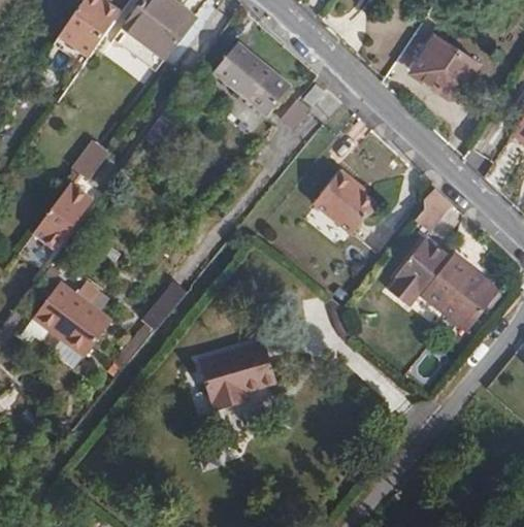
[(90,0),(65,34),(72,39),(93,55),(119,21),(120,20),(125,12),(112,2),(112,0),(90,0)]
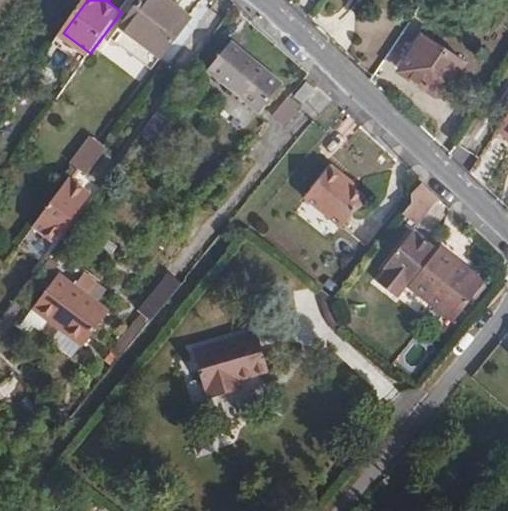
[(127,28),(163,57),(191,18),(168,0),(142,0),(124,26),(127,28)]
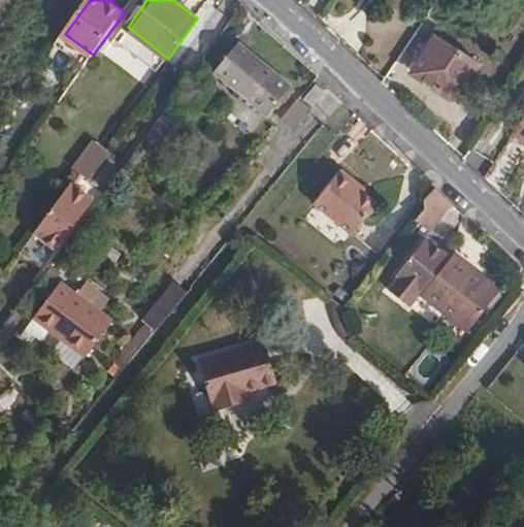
[(121,42),(158,71),(168,59),(131,29),(121,42)]
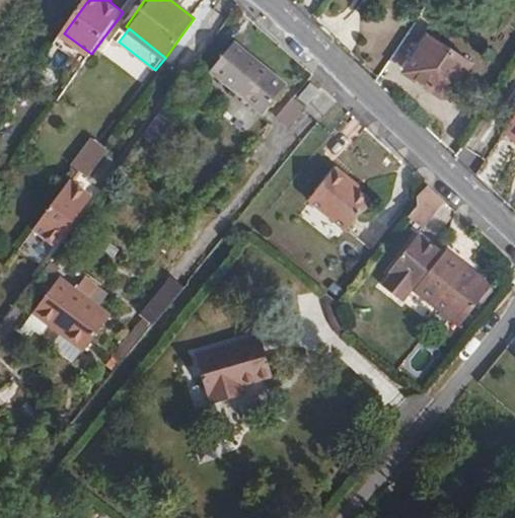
[(433,35),(408,73),(442,96),(452,93),(471,62),(433,35)]
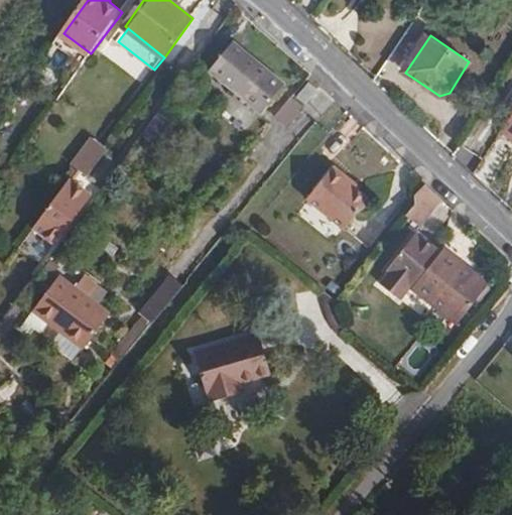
[(66,47),(87,60),(91,53),(71,38),(66,47)]
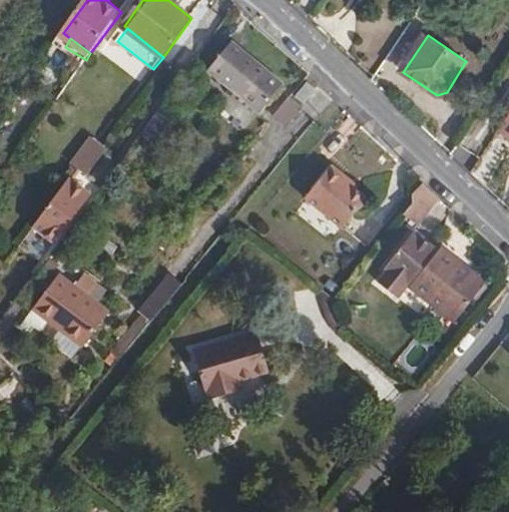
[(231,40),(208,69),(260,112),(284,83),(231,40)]
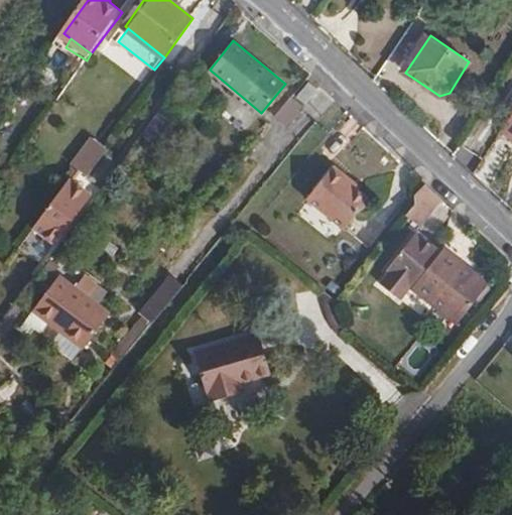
[(309,89),(302,96),(309,103),(316,95),(309,89)]
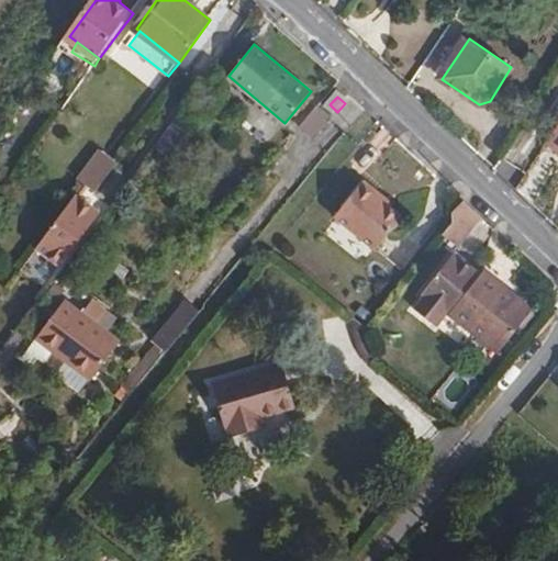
[(164,115),(146,139),(160,149),(178,126),(164,115)]
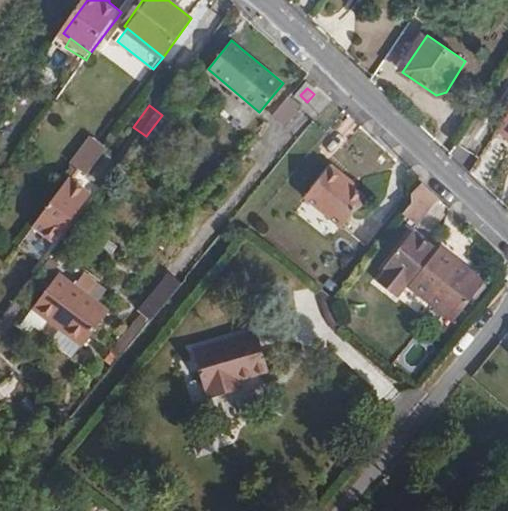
[(507,111),(495,124),(507,137),(507,111)]
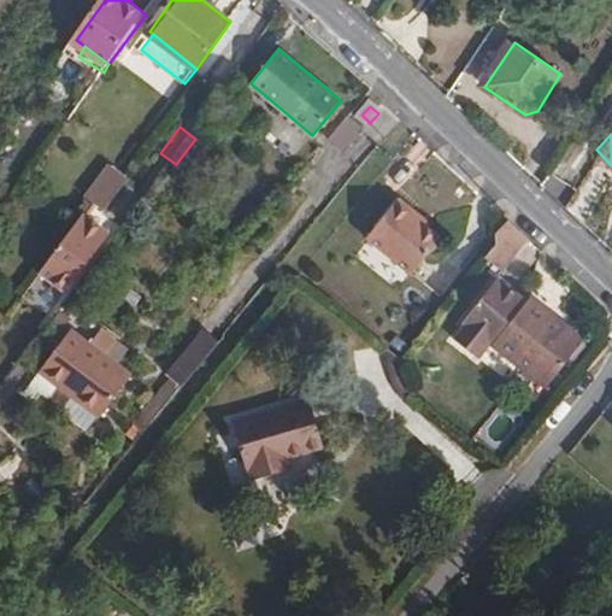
[(77,189),(83,194),(95,203),(119,171),(101,159),(77,189)]
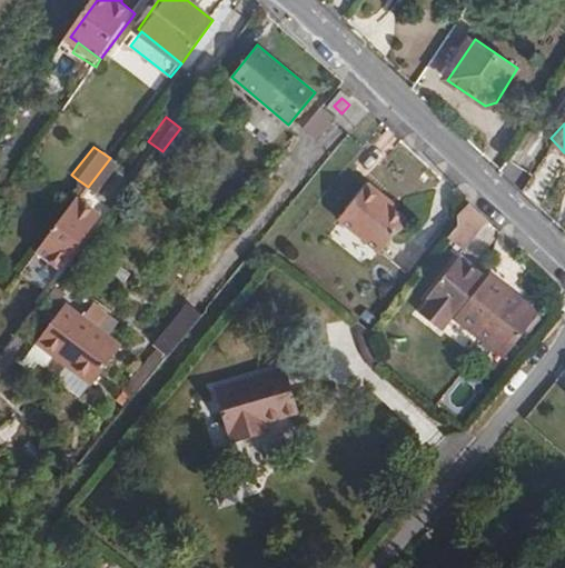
[(543,165),(532,182),(541,190),(558,169),(551,161),(543,165)]
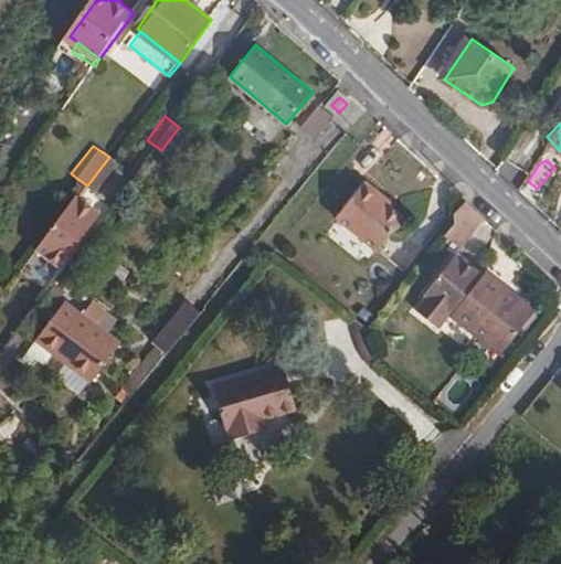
[(373,191),(376,188),(366,179),(335,214),(384,261),(413,230),(388,205),(373,191)]
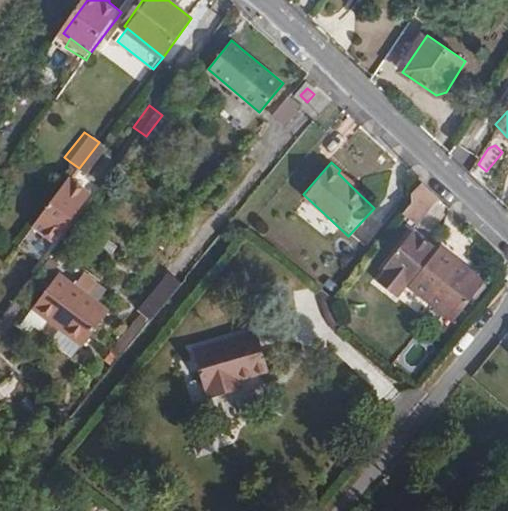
[(354,183),(340,170),(338,173),(351,186),(354,183)]
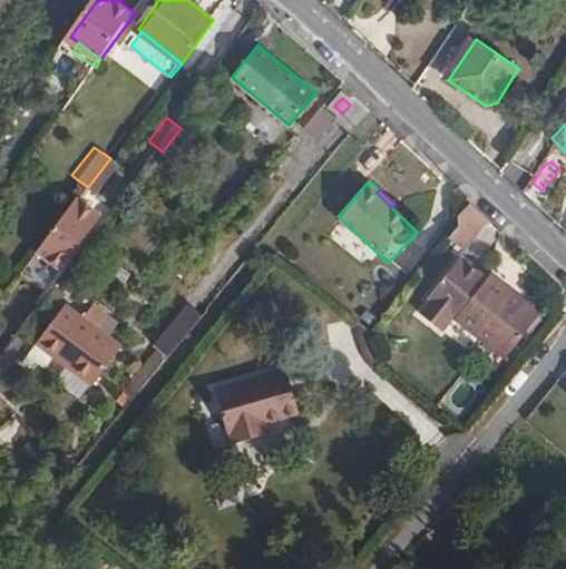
[(68,192),(27,246),(51,263),(91,208),(68,192)]
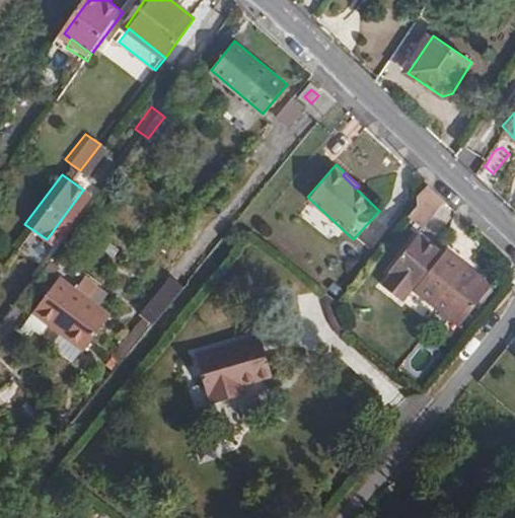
[(407,214),(427,231),(434,221),(448,204),(426,182),(415,195),(414,206),(407,214)]
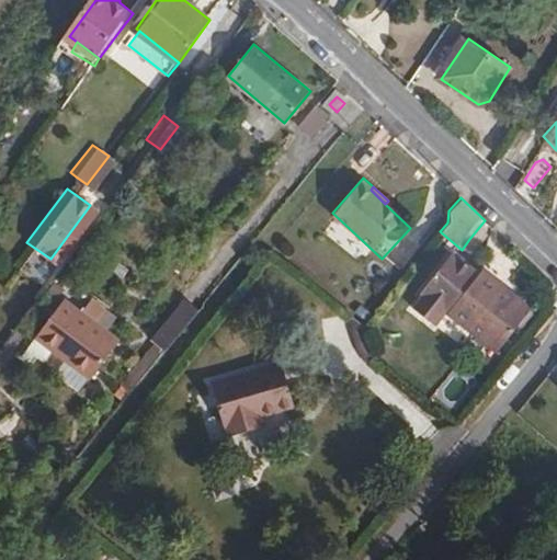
[(509,298),(512,293),(499,283),(490,276),(486,281),(458,260),(428,299),(428,303),(418,316),(440,333),(451,319),(502,358),(534,318),(509,298)]
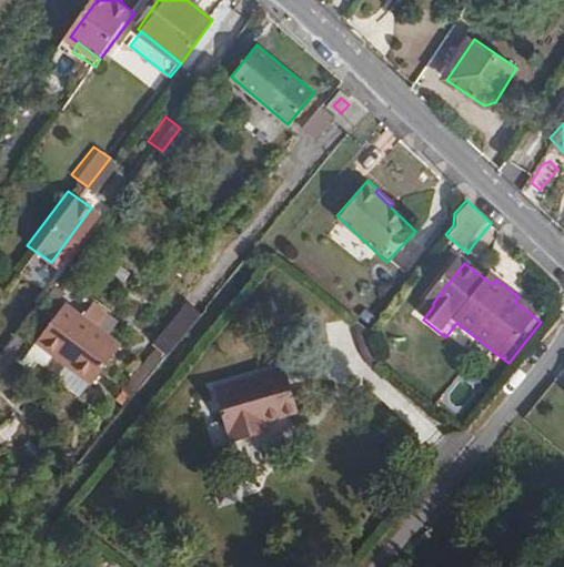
[(57,294),(30,330),(59,352),(58,355),(82,374),(107,342),(111,334),(89,319),(99,305),(86,294),(76,307),(57,294)]
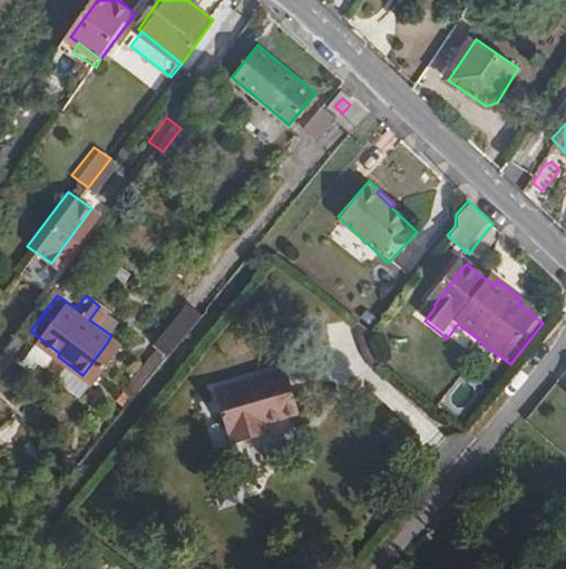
[(546,319),(520,297),(517,303),(543,323),(546,319)]
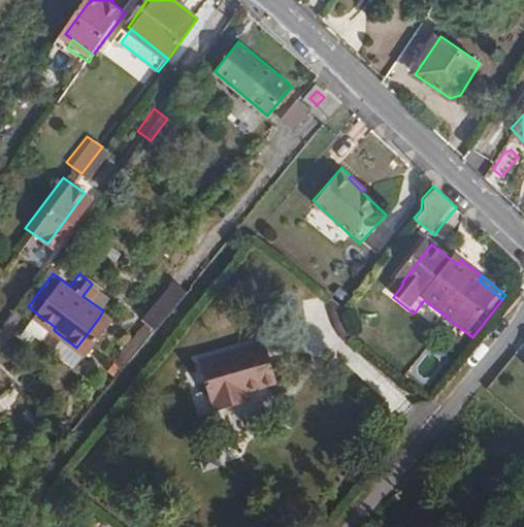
[(218,410),(237,404),(235,395),(248,391),(277,383),(264,340),(198,360),(210,402),(216,402),(218,410)]
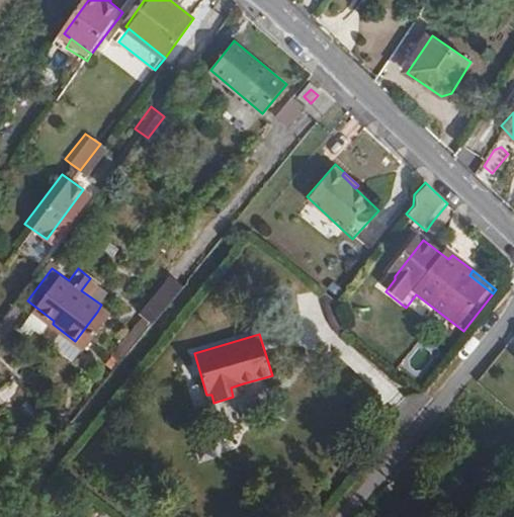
[(231,388),(233,397),(246,394),(243,383),(231,388)]
